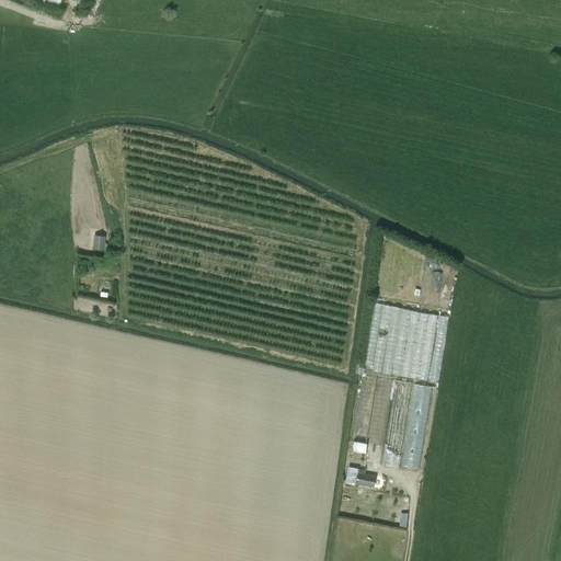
[(38,0),(38,1),(58,10),(63,0),(38,0)]
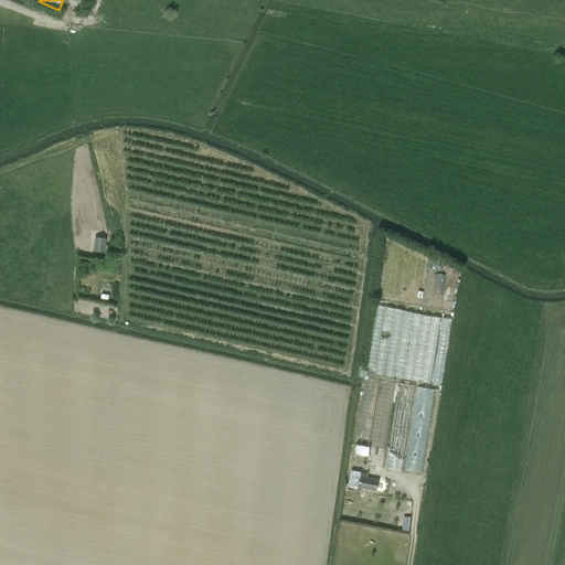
[(94,252),(105,253),(107,238),(95,237),(94,252)]
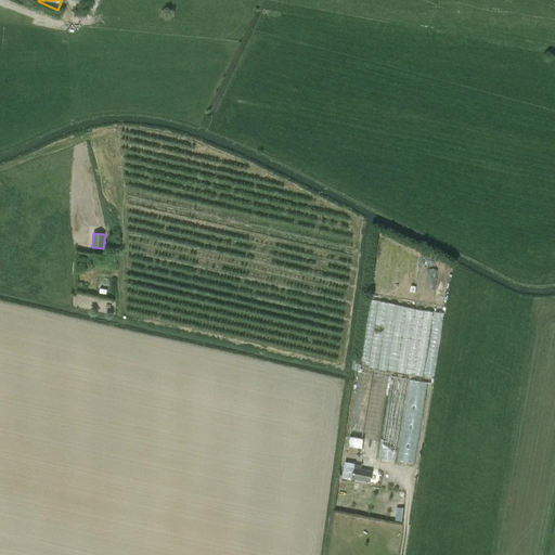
[(417,463),(426,381),(396,377),(394,395),(387,395),(379,457),(397,460),(397,461),(417,463)]
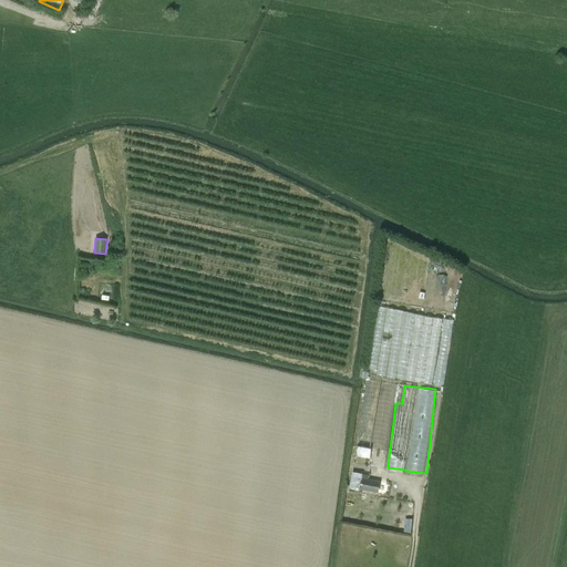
[(356,443),(383,449),(390,413),(378,411),(375,420),(360,416),(356,443)]
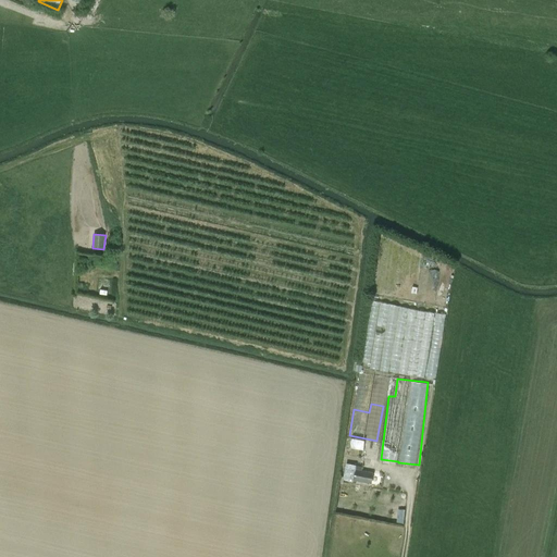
[(363,449),(364,440),(350,438),(349,448),(363,449)]
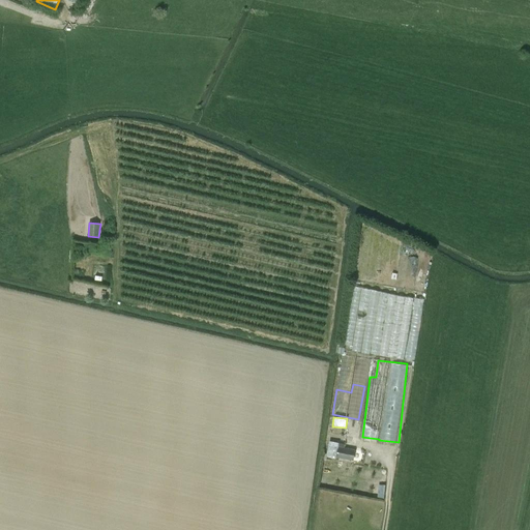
[(354,450),(336,447),(335,455),(353,459),(354,450)]
